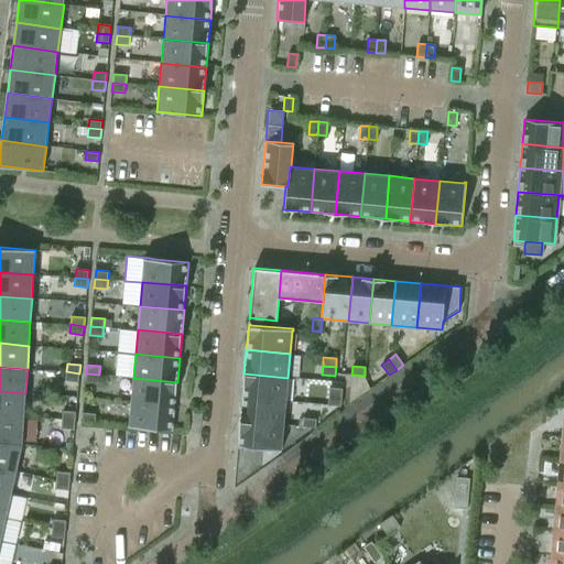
[(78,382),(79,373),(66,371),(65,380),(78,382)]
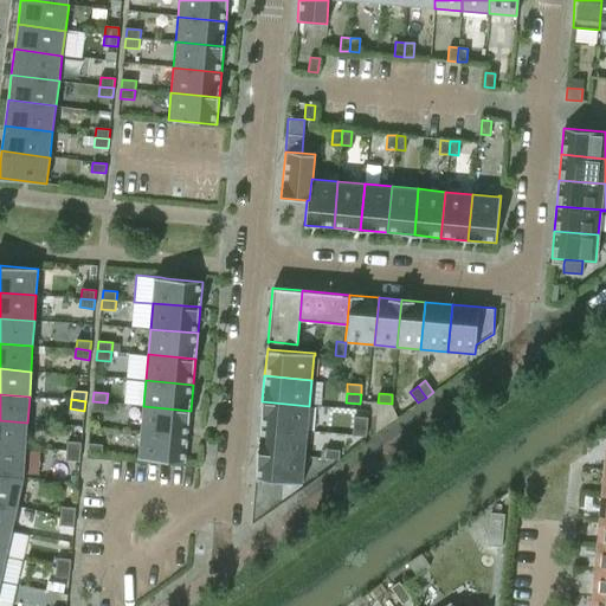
[(105,412),(107,403),(92,401),(91,411),(105,412)]
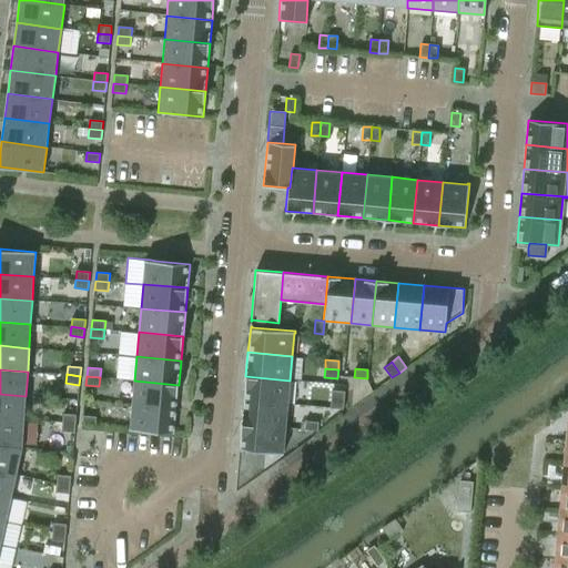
[(287,404),(290,381),(245,376),(244,399),(287,404)]
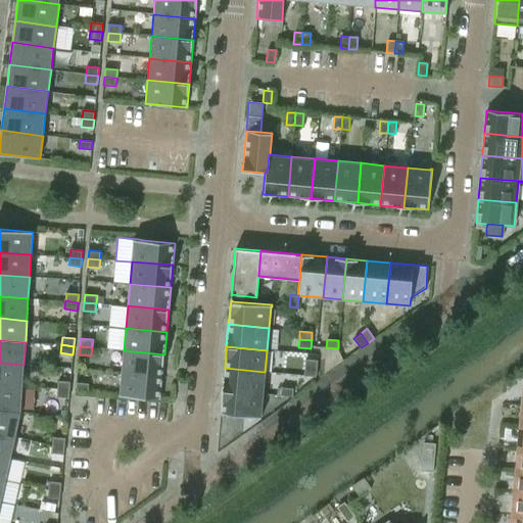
[(124,350),(122,373),(162,376),(164,354),(124,350)]
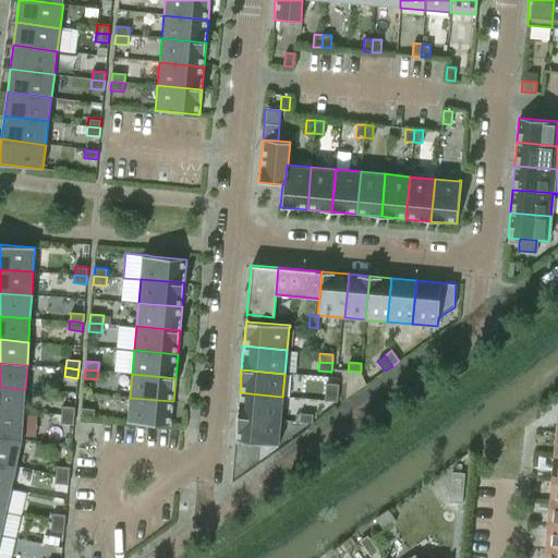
[(338,393),(339,385),(326,384),(325,392),(338,393)]
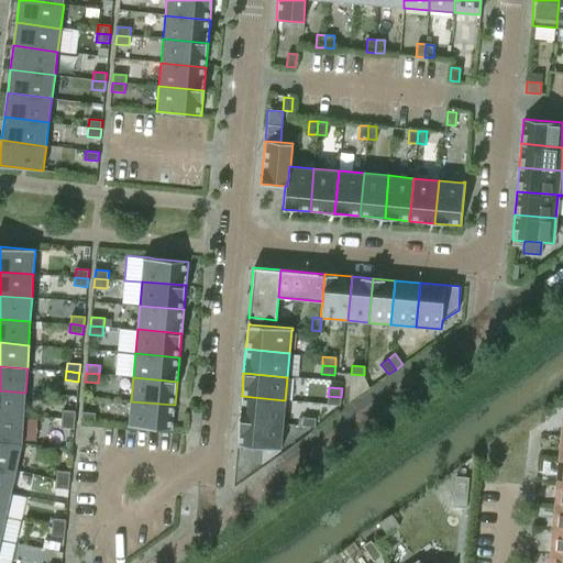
[(0,414),(24,416),(25,393),(0,390),(0,414)]
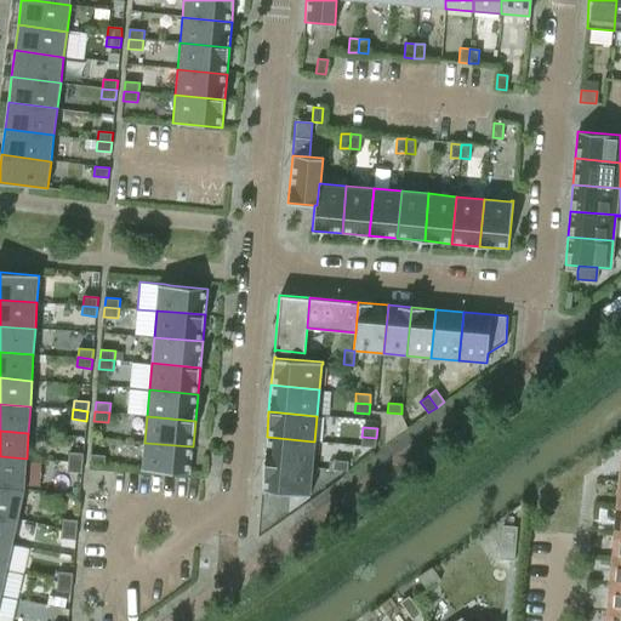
[(312,468),(314,442),(267,437),(265,463),(312,468)]
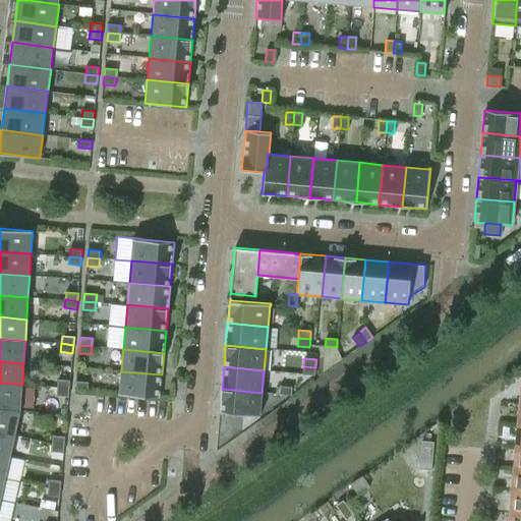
[(314,375),(315,367),(303,366),(302,374),(314,375)]
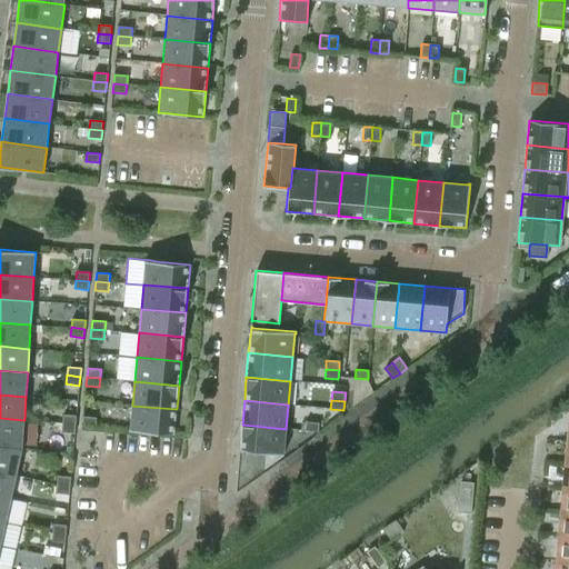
[(130,428),(129,430),(175,433),(177,409),(132,406),(130,428)]
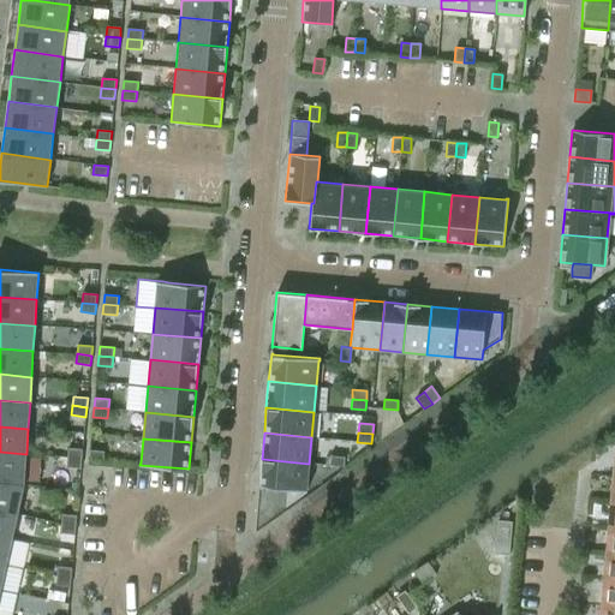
[(82,459),(83,449),(69,448),(67,458),(82,459)]
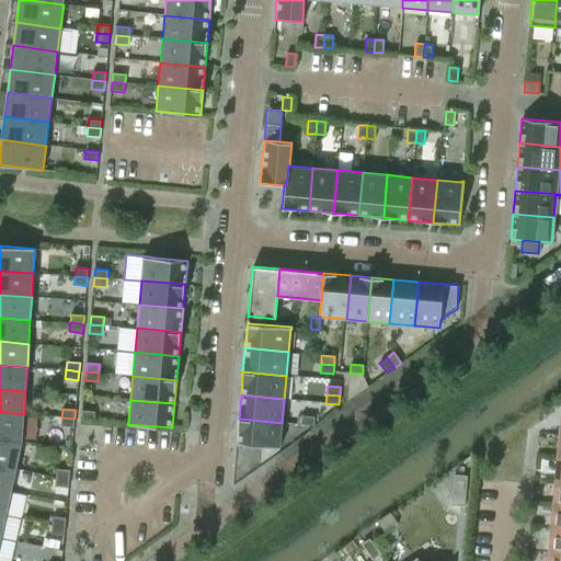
[(94,420),(95,411),(82,410),(81,419),(94,420)]
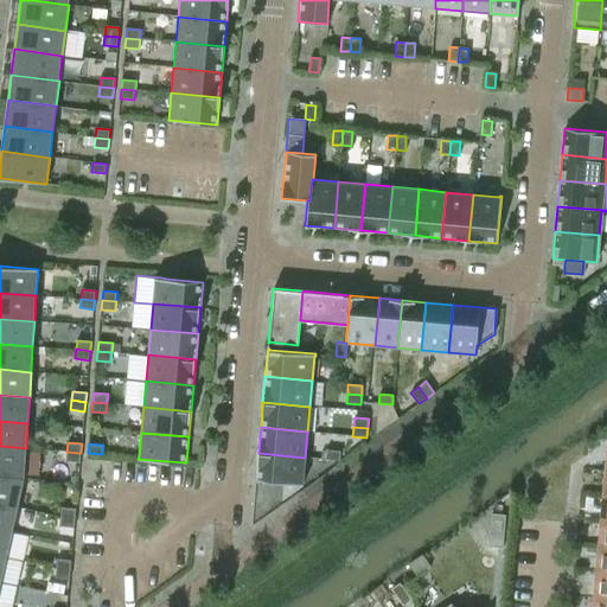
[(0,474),(24,478),(26,448),(0,446),(0,474)]
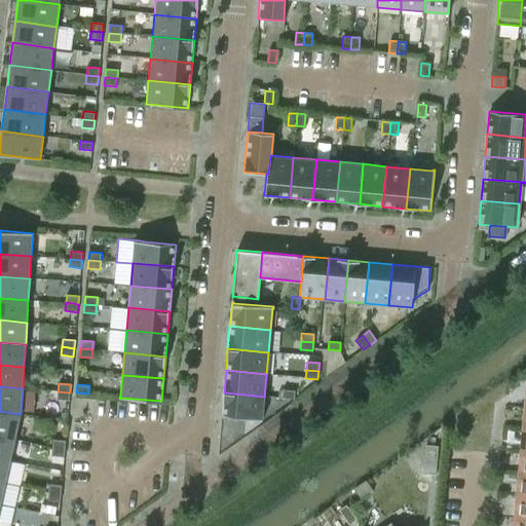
[(294,399),(295,390),(283,389),(282,398),(294,399)]
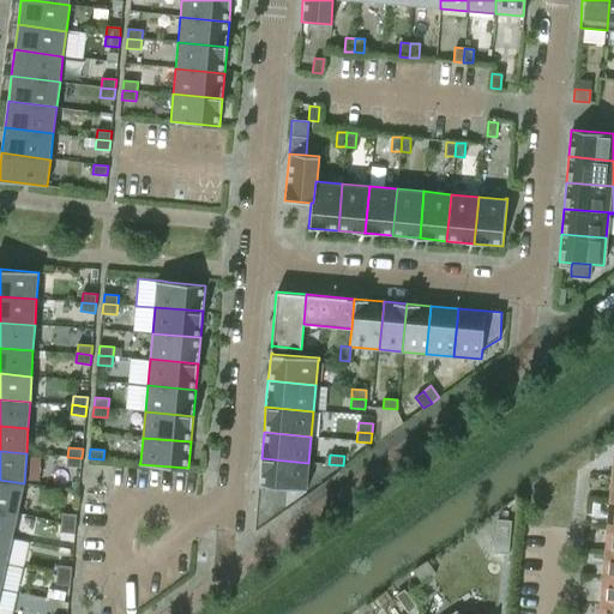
[(80,468),(82,458),(67,457),(67,467),(80,468)]
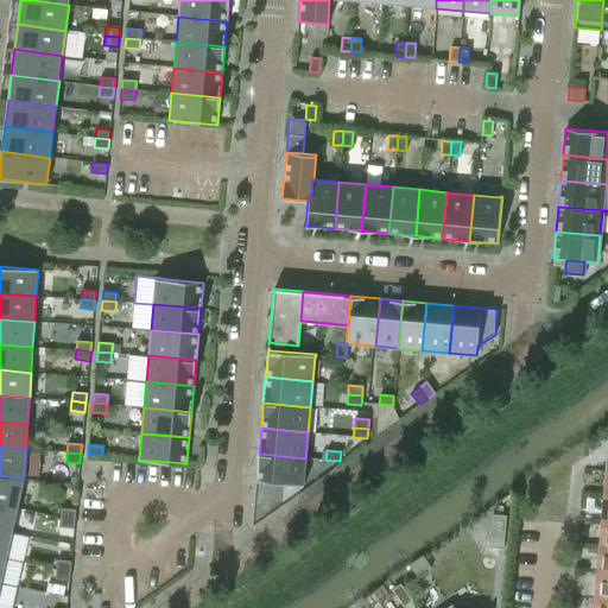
[(303,485),(305,458),(259,454),(255,481),(284,483),(283,499),(284,499),(303,485)]
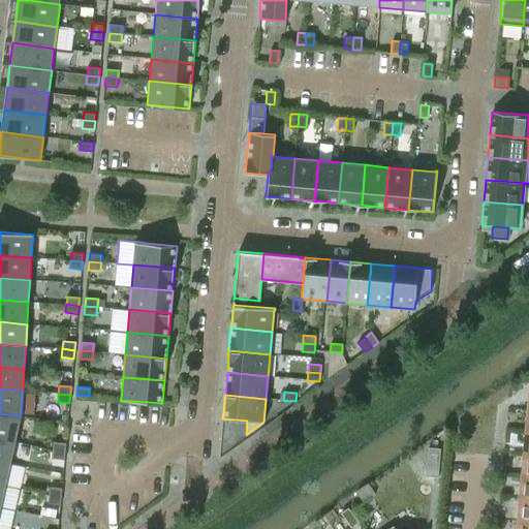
[(0,438),(16,441),(21,416),(0,413),(0,438)]
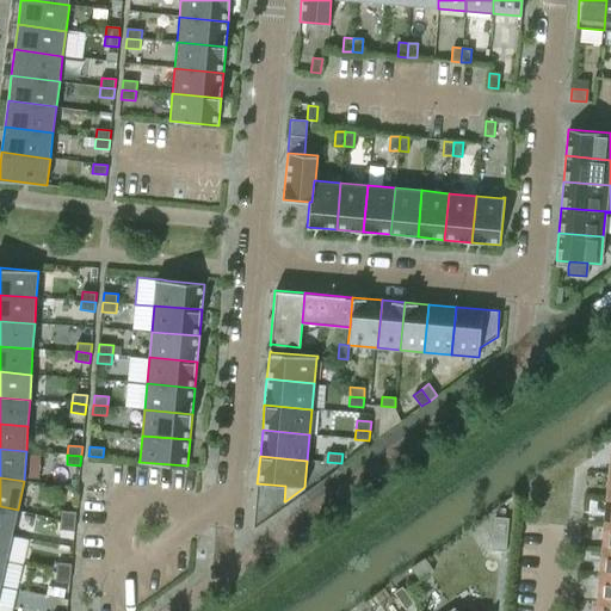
[(0,532),(12,536),(18,510),(0,506),(0,532)]
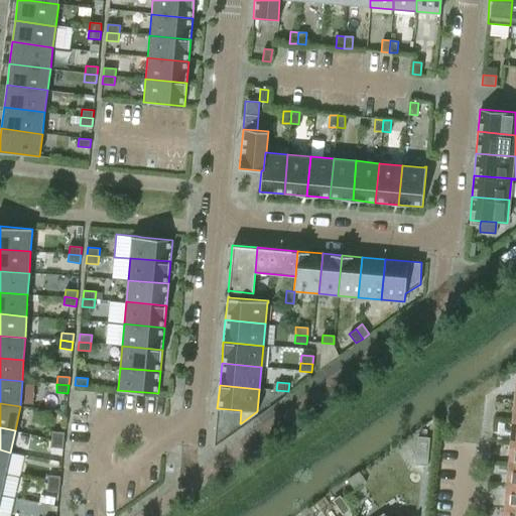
[(63,440),(65,432),(52,431),(51,439),(63,440)]
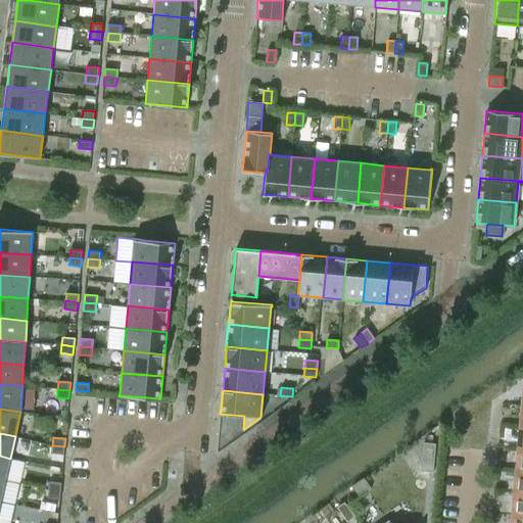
[(421,470),(432,471),(435,443),(423,442),(421,470)]
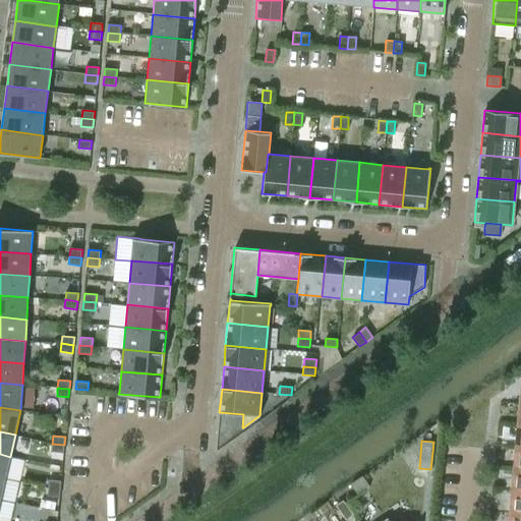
[(64,453),(64,445),(52,444),(52,452),(64,453)]
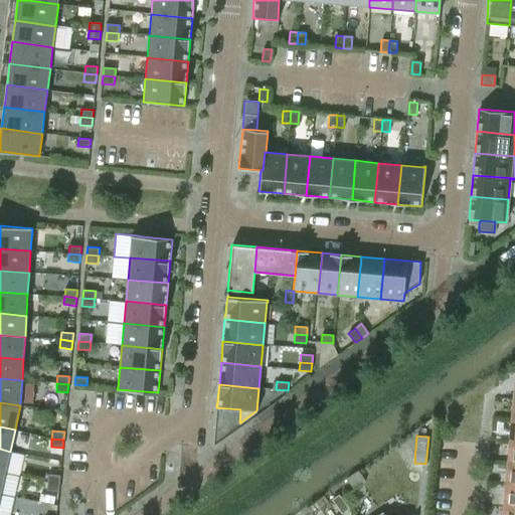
[(0,471),(5,473),(10,452),(0,449),(0,471)]
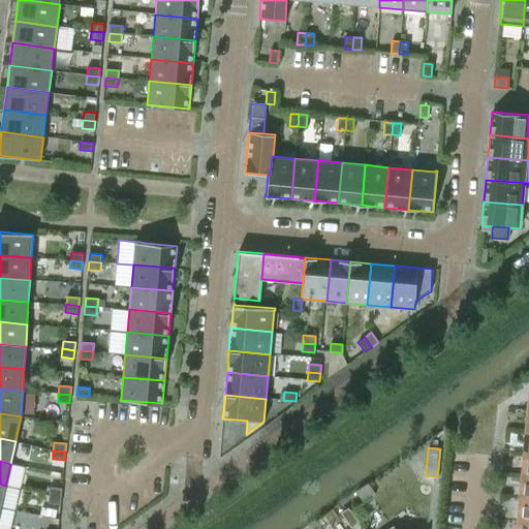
[(368,485),(356,493),(364,503),(375,495),(368,485)]
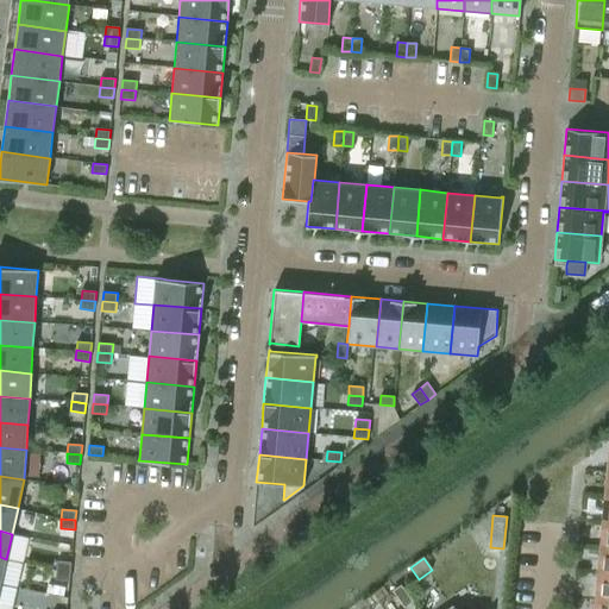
[(70,571),(71,562),(57,560),(56,570),(70,571)]
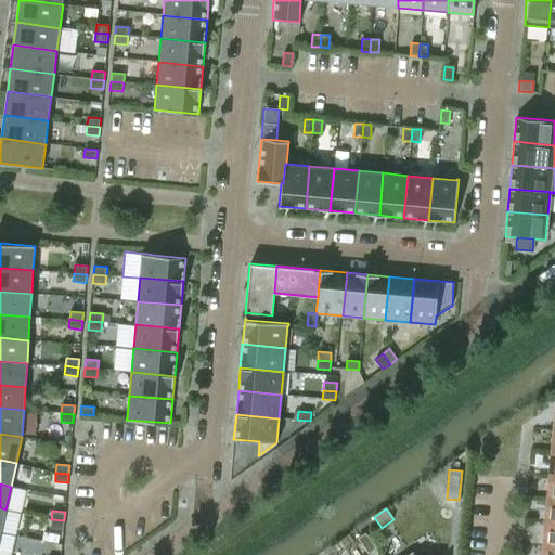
[(64,529),(64,520),(51,519),(51,528),(64,529)]
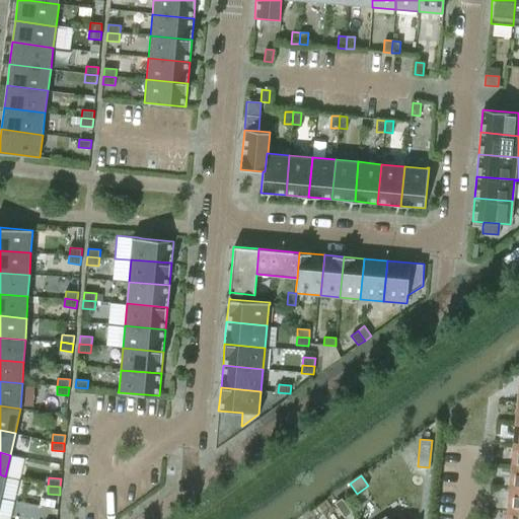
[(518,490),(511,489),(509,511),(518,511),(518,490)]
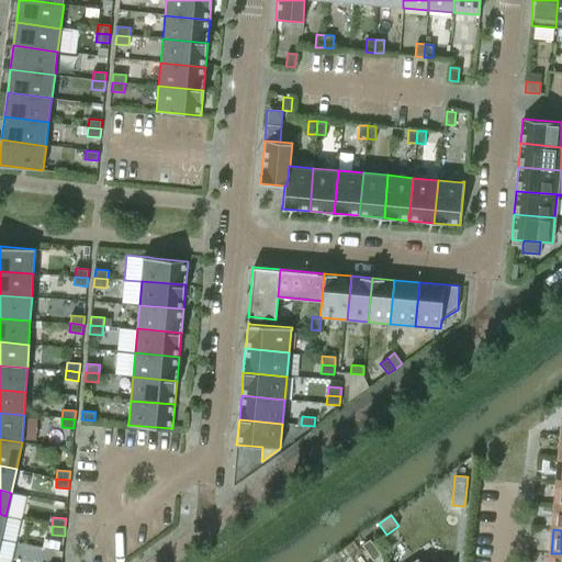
[(369,539),(361,546),(369,555),(377,549),(369,539)]
